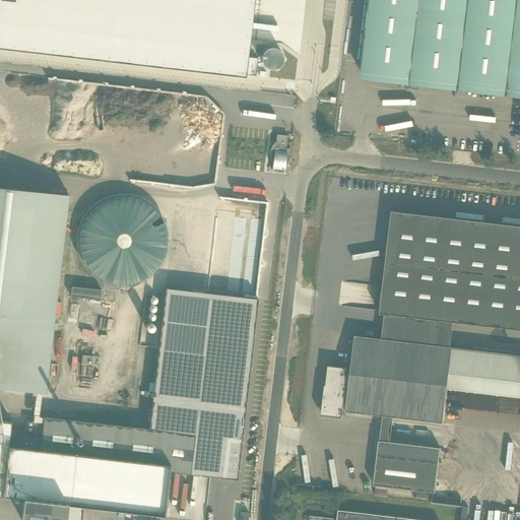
[(0,0),(0,48),(245,77),(245,75),(255,76),(257,60),(247,58),(253,0),(0,0)]
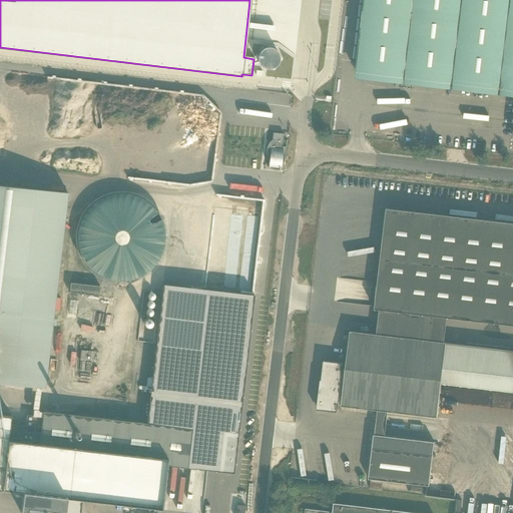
[(512,0),(364,0),(356,72),(512,90),(512,0)]
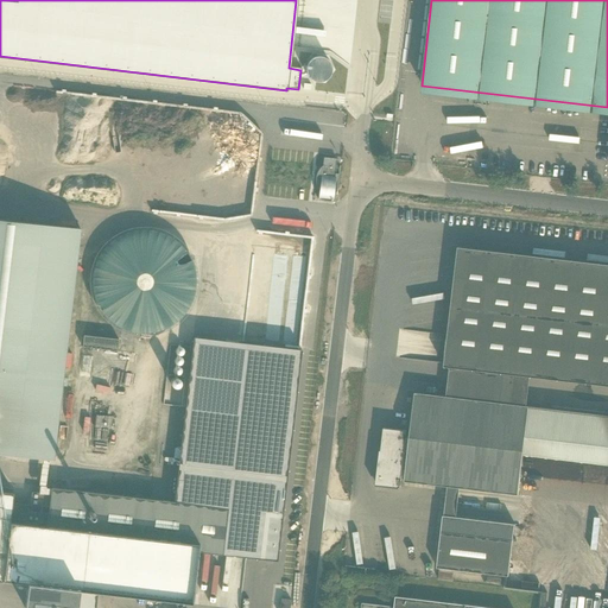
[(335,173),(337,159),(323,158),(323,166),(328,166),(327,173),(318,172),(317,185),(325,185),(324,192),(320,191),(318,200),(331,202),(334,187),(336,188),(336,189),(337,189),(340,166),(339,166),(339,175),(335,173)]
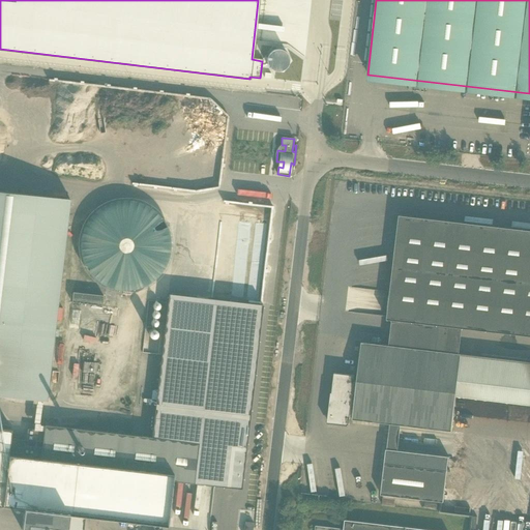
[(49,155),(98,158),(99,142),(50,139),(49,155)]
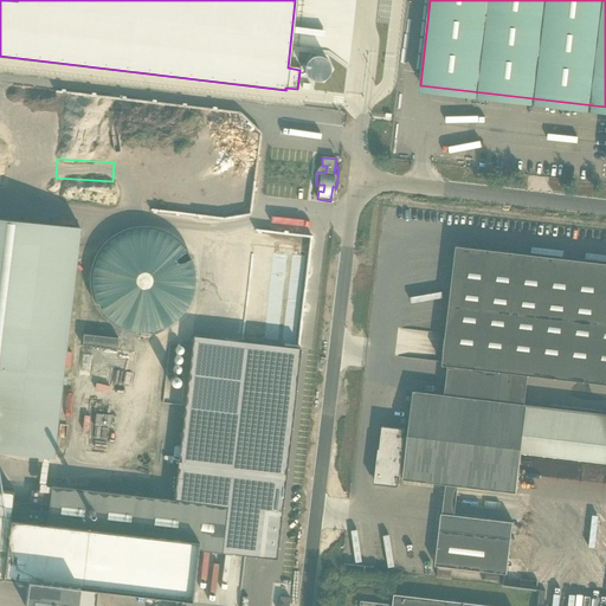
[(127,192),(140,188),(135,173),(122,176),(127,192)]
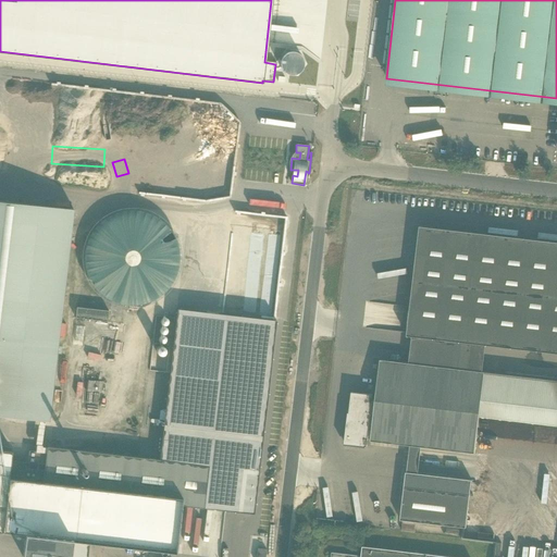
[(0,415),(48,421),(73,210),(0,200),(0,415)]
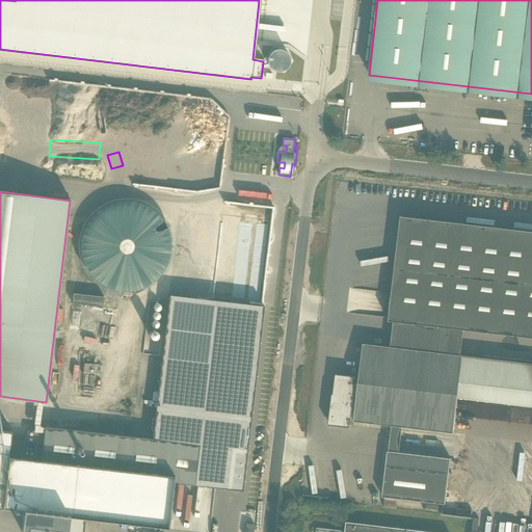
[(107,288),(128,293),(155,287),(168,270),(174,246),(167,220),(145,202),(128,197),(103,204),(88,221),(83,244),(89,273),(107,288)]
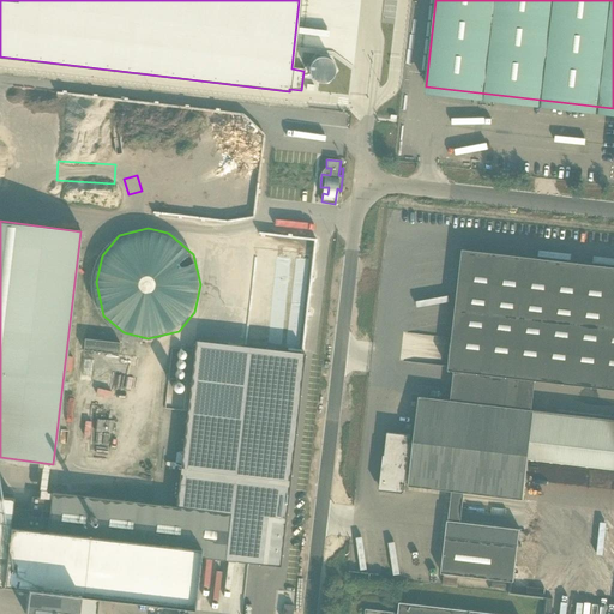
[(613,389),(613,268),(462,250),(449,371),(453,371),(535,380),(613,389)]
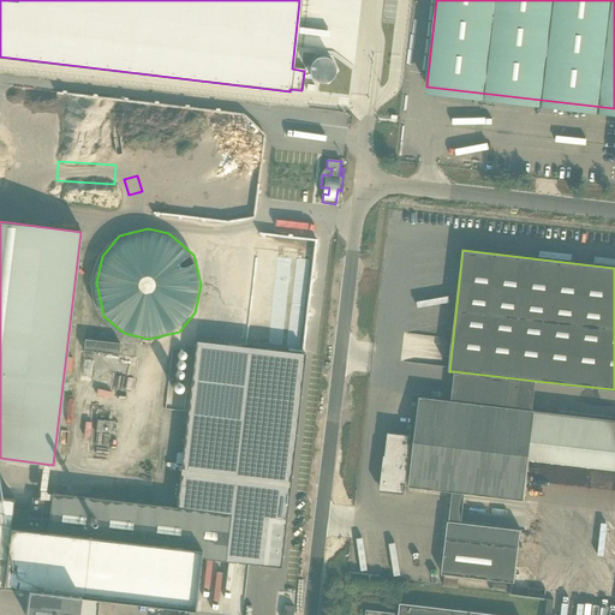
[(120,354),(121,344),(85,339),(84,350),(120,354)]
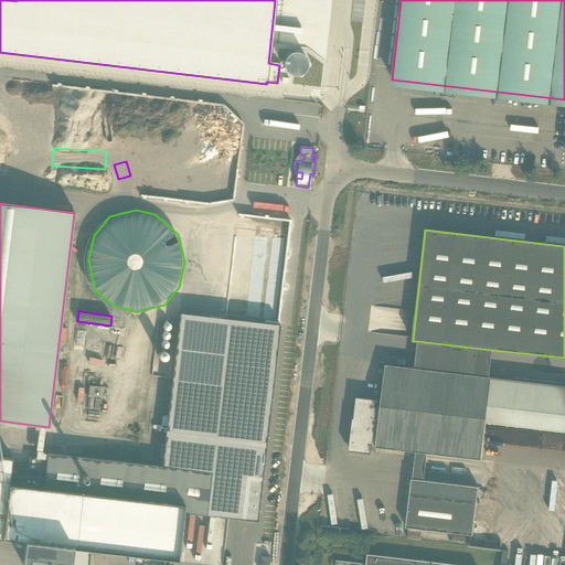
[(0,540),(1,541),(0,551),(0,552),(24,555),(23,564),(27,564),(71,564),(73,548),(167,560),(178,561),(183,512),(257,521),(280,324),(179,313),(161,467),(48,452),(46,459),(29,457),(28,469),(46,471),(46,477),(25,475),(27,469),(11,467),(12,458),(0,456),(0,540)]
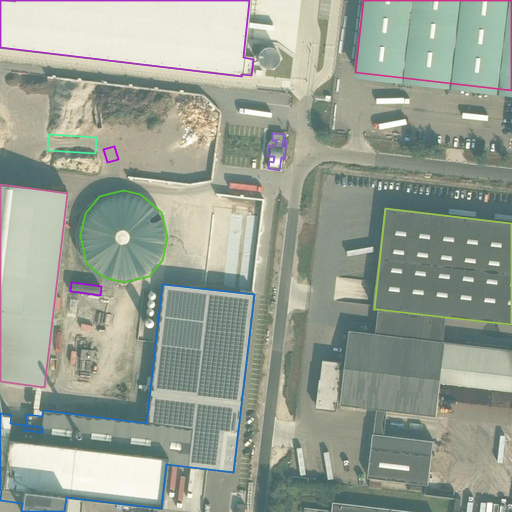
[(445,342),(443,342),(376,334),(349,331),(345,368),(342,367),(342,363),(323,360),(320,379),(319,379),(316,409),(336,411),(336,410),(337,410),(338,402),(341,403),(340,405),(436,417),(445,342)]
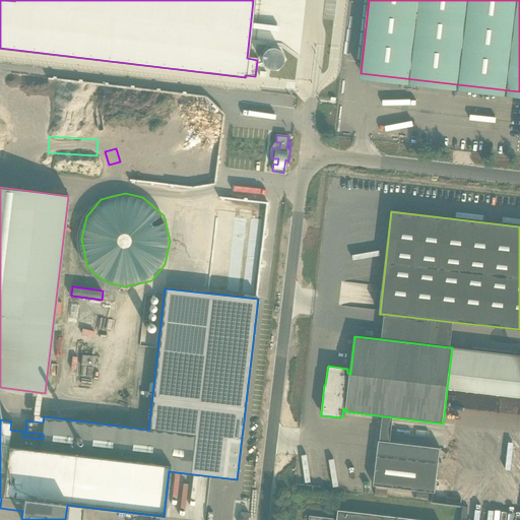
[(374,485),(435,493),(440,448),(379,441),(374,485)]
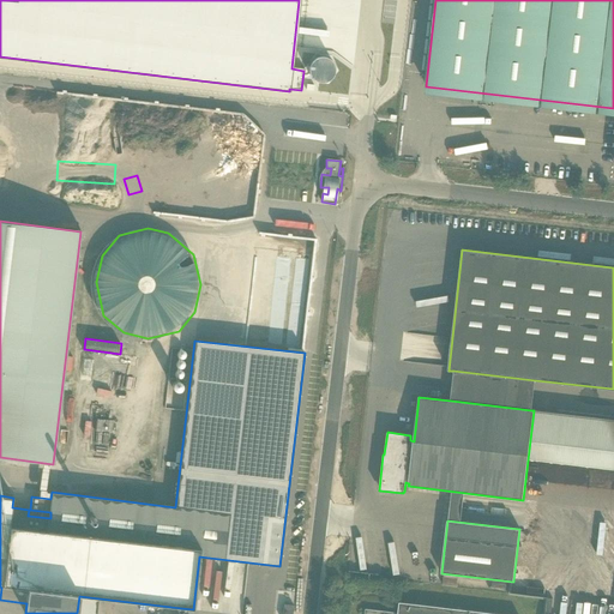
[(495,613),(411,605),(399,602),(398,613),(393,613),(365,609),(365,613),(495,613)]
